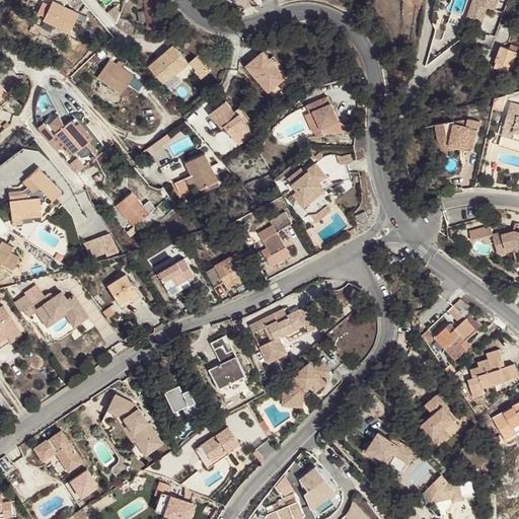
[(69,33),(79,13),(53,0),(51,5),(44,2),(38,13),(45,17),(44,20),(69,33)]
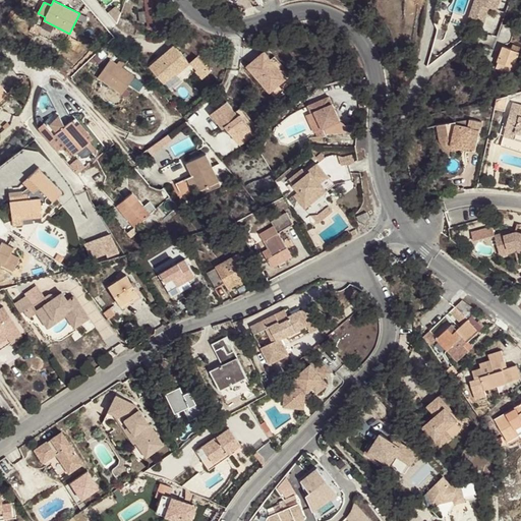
[(146,0),(137,0),(139,11),(147,11),(146,0)]
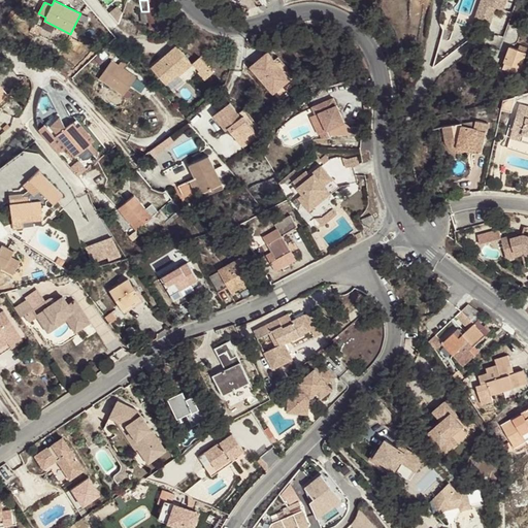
[(147,0),(149,11),(141,11),(142,23),(150,23),(151,28),(159,28),(159,34),(166,33),(162,0),(147,0)]
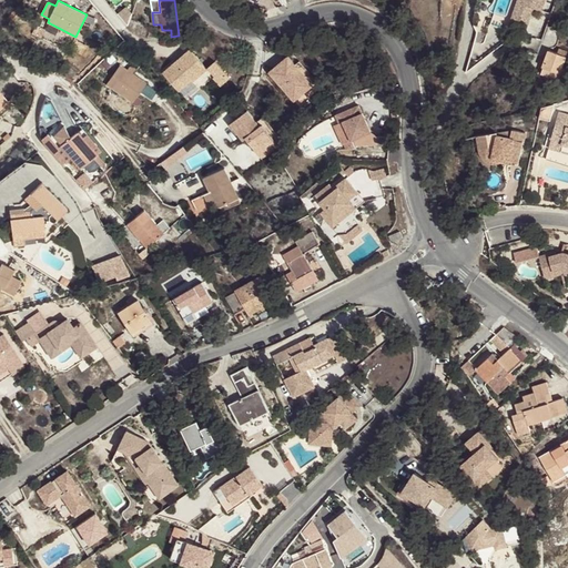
[(543,11),(546,0),(517,0),(510,21),(527,28),(534,9),(543,11)]
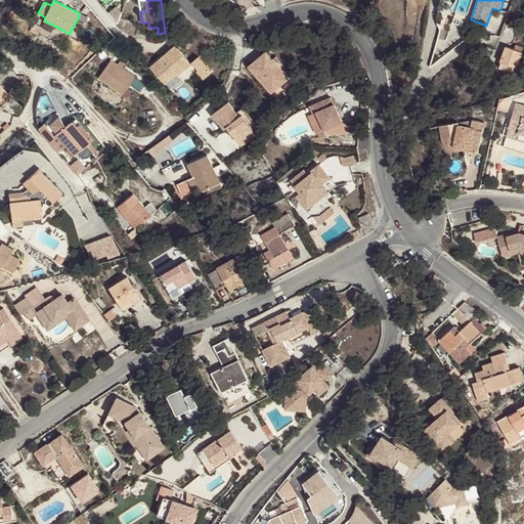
[(507,47),(500,61),(517,68),(518,67),(521,68),(522,63),(519,62),(523,53),(521,52),(523,47),(516,45),(514,49),(507,47)]
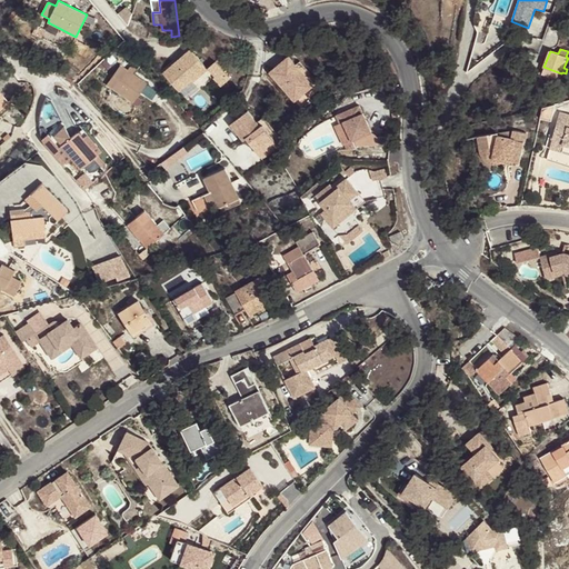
[(195,82),(209,71),(192,50),(165,71),(179,90),(193,80),(195,82)]
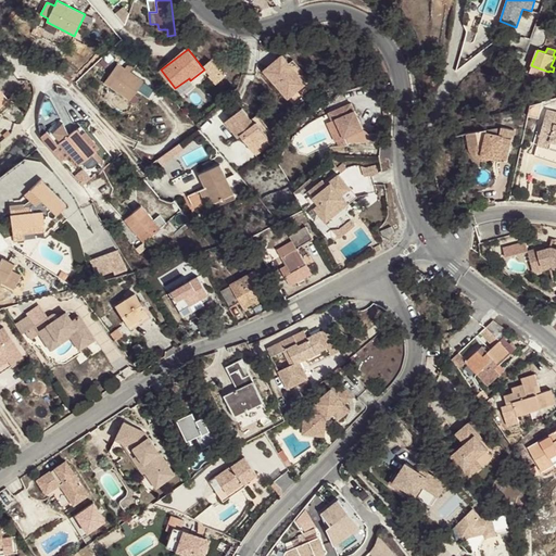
[(306,85),(282,55),(264,70),(288,99),(306,85)]
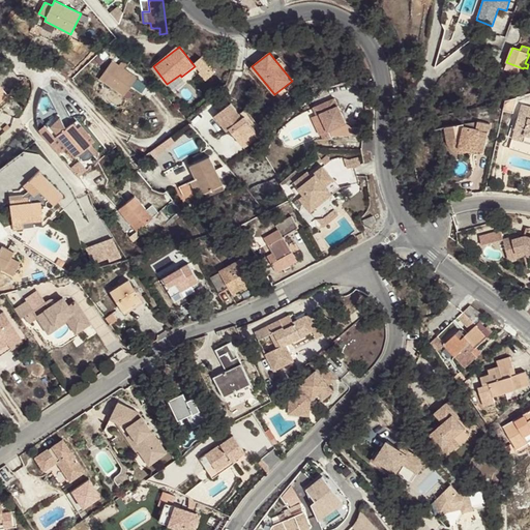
[(208,55),(197,61),(207,80),(218,75),(208,55)]
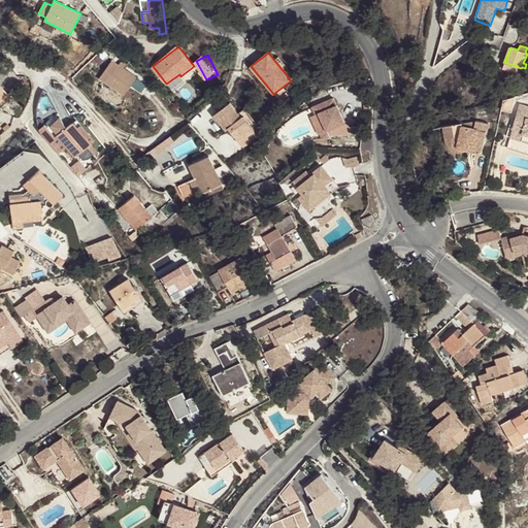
[(99,69),(105,59),(100,56),(94,66),(99,69)]
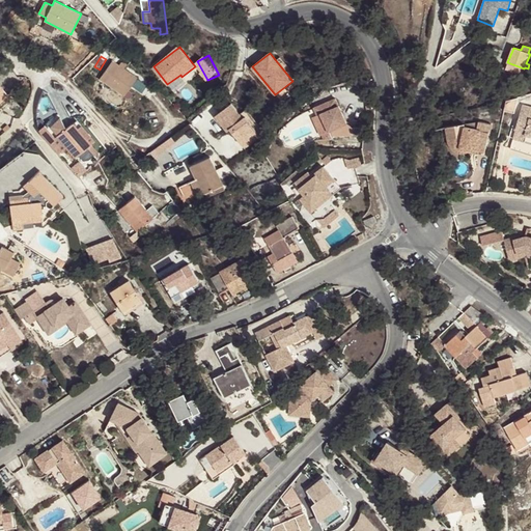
[(137,78),(112,61),(100,80),(124,96),(137,78)]
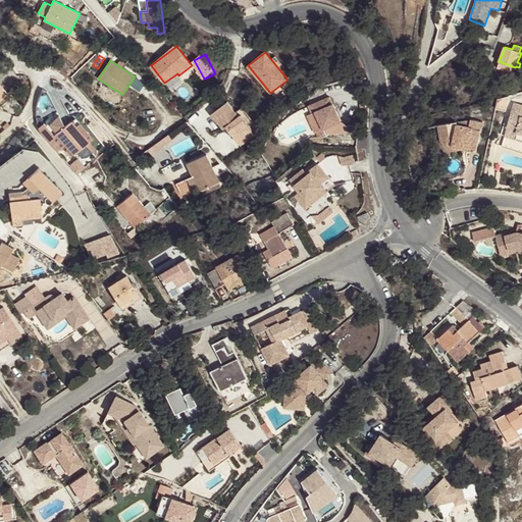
[(328,99),(311,108),(314,115),(323,132),(341,123),(328,99)]
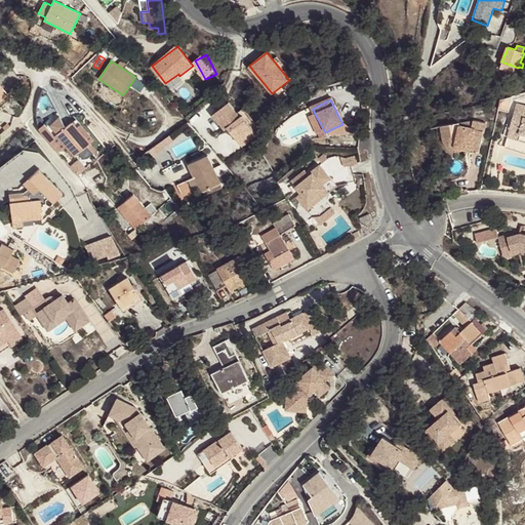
[(229,103),(212,114),(225,130),(229,127),(242,147),(257,135),(242,116),(240,117),(229,103)]
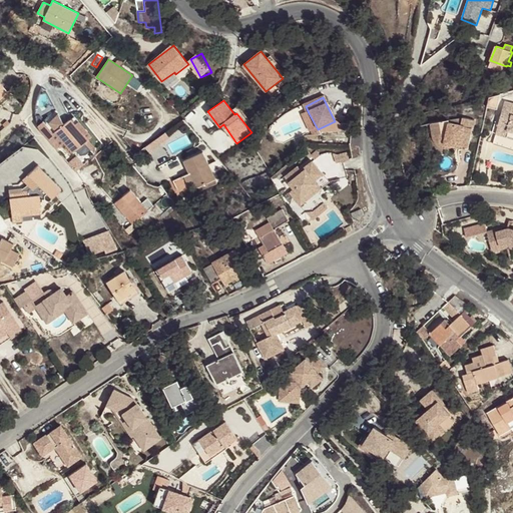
[(496,134),(512,138),(512,102),(506,100),(496,134)]
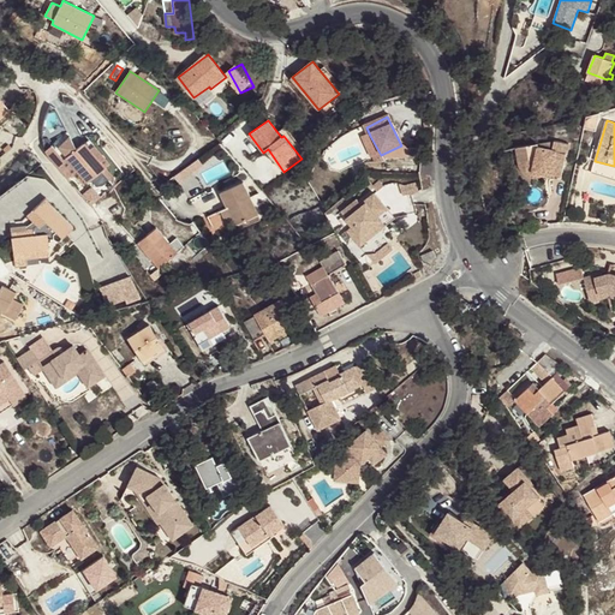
[(88,138),(84,142),(106,167),(109,165),(88,138)]
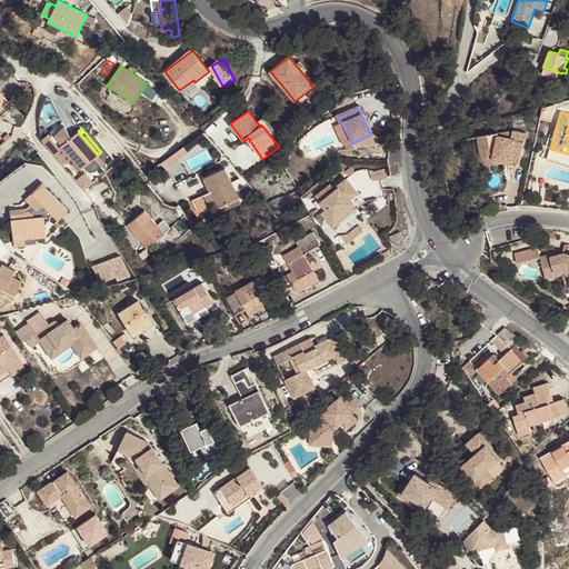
[(519,163),(527,133),(513,130),(512,138),(498,135),(498,133),(479,137),(481,149),(482,153),(483,156),(487,158),(488,160),(490,161),(492,162),(495,162),(496,162),(498,162),(500,161),(501,160),(502,160),(510,162),(510,161),(519,163)]
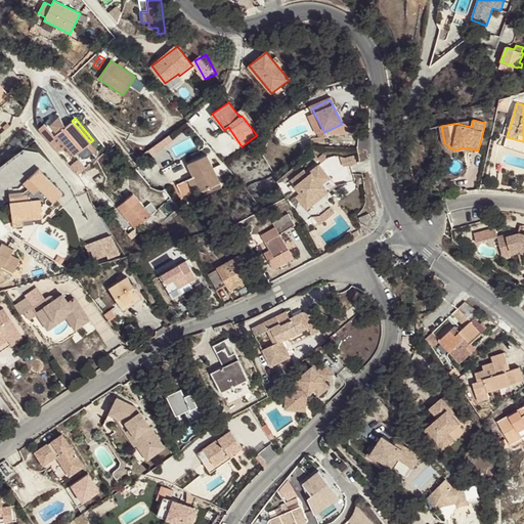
[(90,142),(72,121),(49,140),(58,151),(62,147),(72,158),(90,142)]
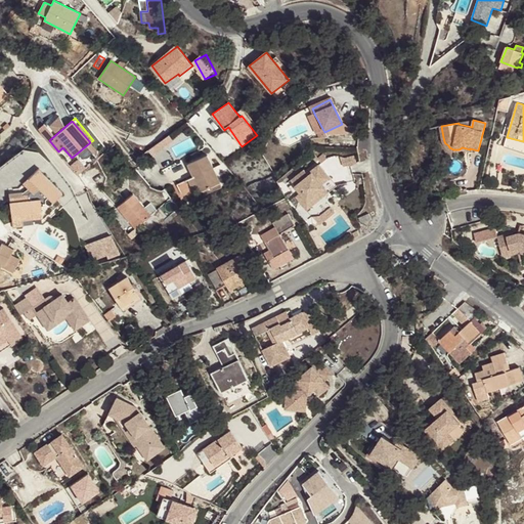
[(349,133),(360,134),(361,126),(349,125),(349,133)]
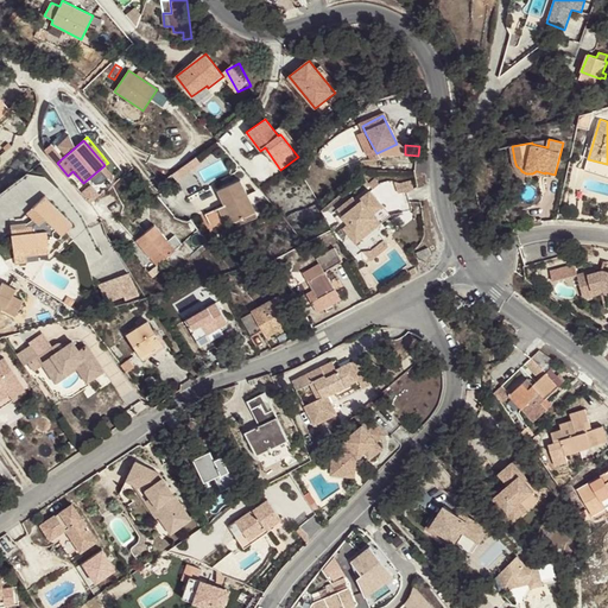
[(607,173),(607,164),(588,159),(586,168),(607,173)]
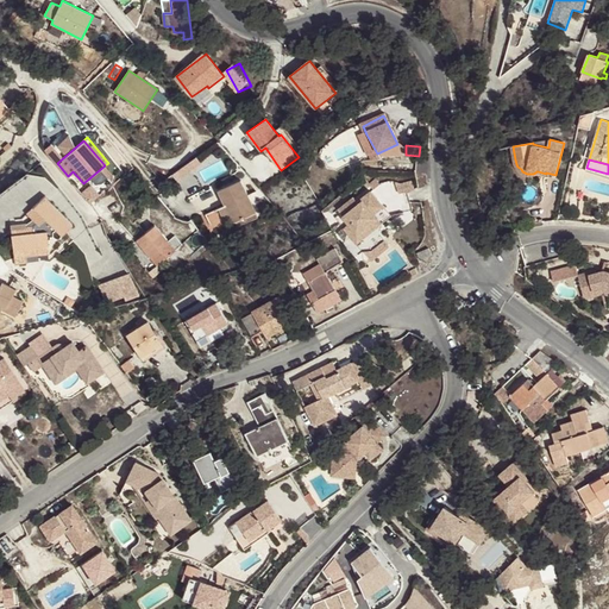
[(401,183),(396,182),(400,194),(415,188),(412,180),(401,183)]
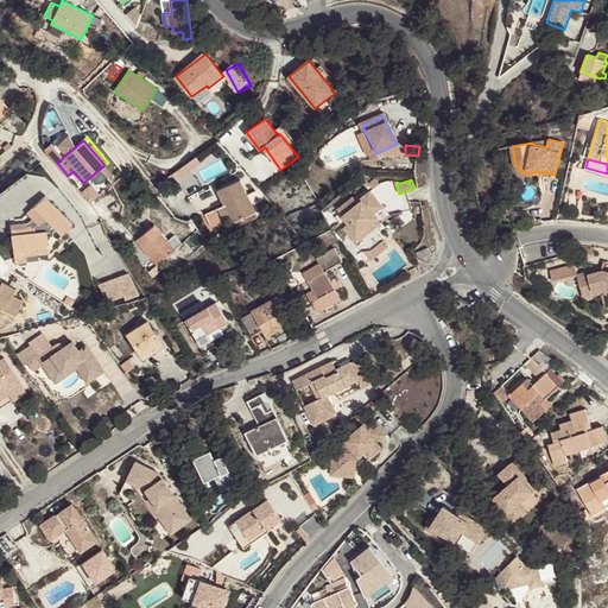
[(257,213),(241,181),(219,190),(226,206),(234,223),(257,213)]
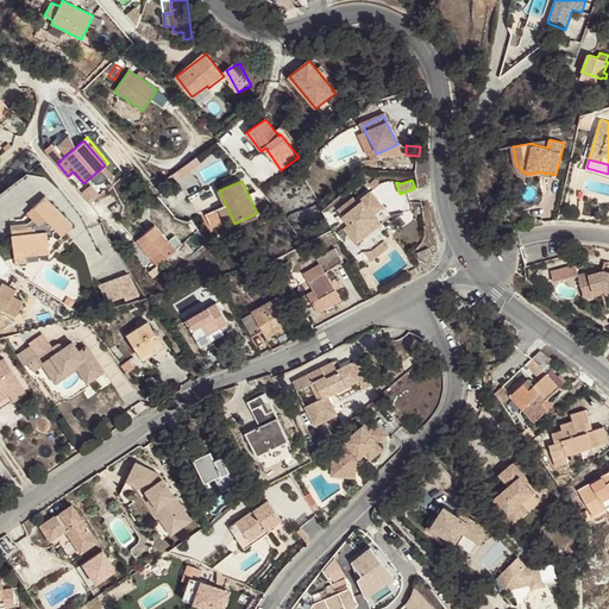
[(384,207),(370,190),(360,199),(363,200),(359,202),(345,215),(343,217),(349,224),(344,228),(351,237),(357,244),(383,223),(376,214),(384,207)]
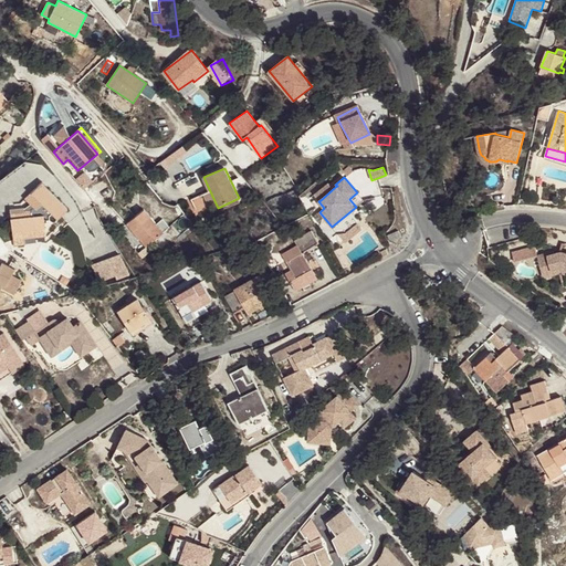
[(37,237),(46,236),(58,219),(67,207),(43,185),(45,182),(42,180),(25,198),(29,201),(33,206),(30,209),(24,210),(24,207),(10,209),(16,245),(25,243),(24,238),(37,237)]
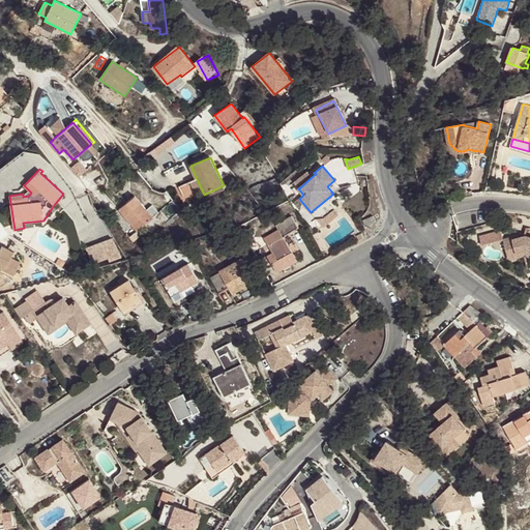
[(295,181),(300,187),(313,176),(308,171),(295,181)]
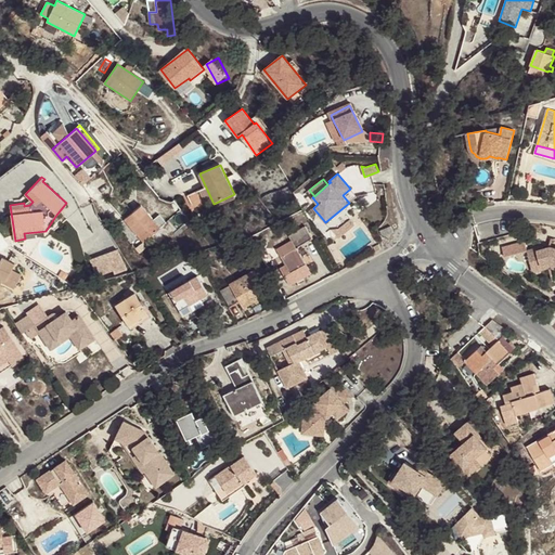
[(201,190),(208,206),(214,204),(206,188),(201,190)]
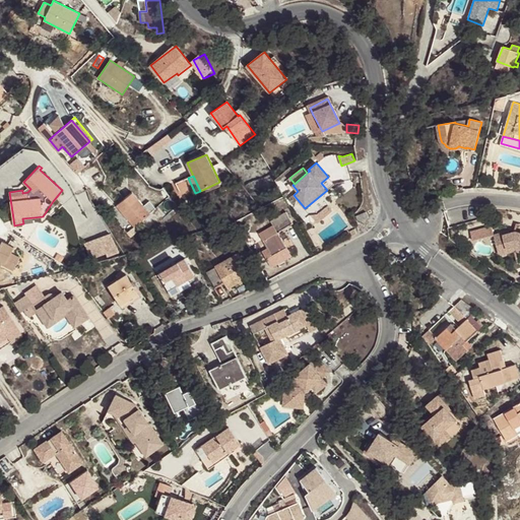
[(334,184),(328,177),(321,183),(327,190),(334,184)]
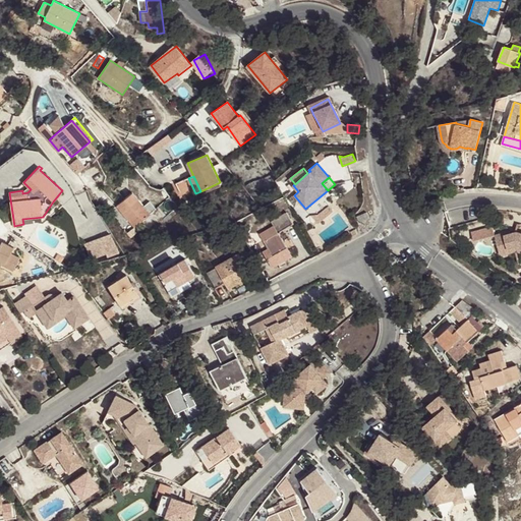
[(9,192),(22,190),(26,185),(23,182),(19,187),(9,188),(9,192)]
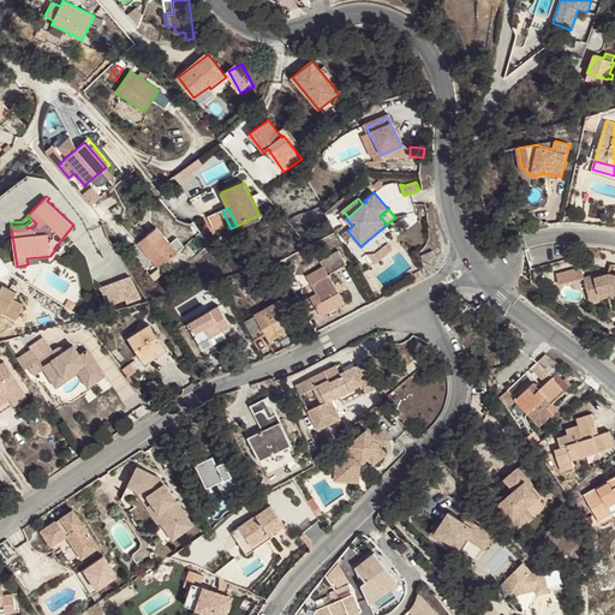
[(178,254),(156,227),(138,243),(159,269),(160,268),(178,254)]
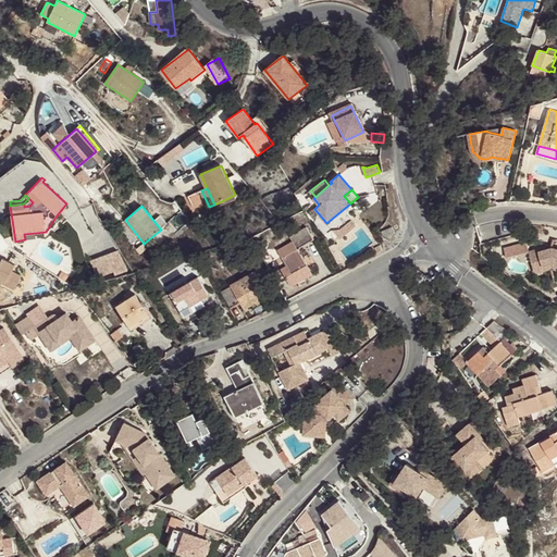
[(317,220),(321,217),(314,209),(310,212),(317,220)]
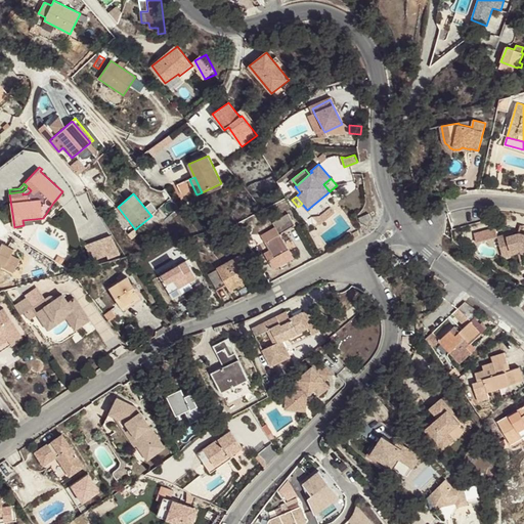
[(320,216),(312,216),(320,225),(335,213),(331,207),(320,216)]
